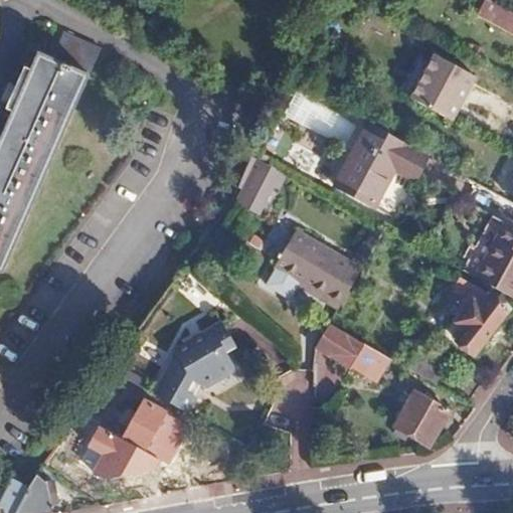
[(512,10),(503,5),(496,17),(512,25),(512,10)]
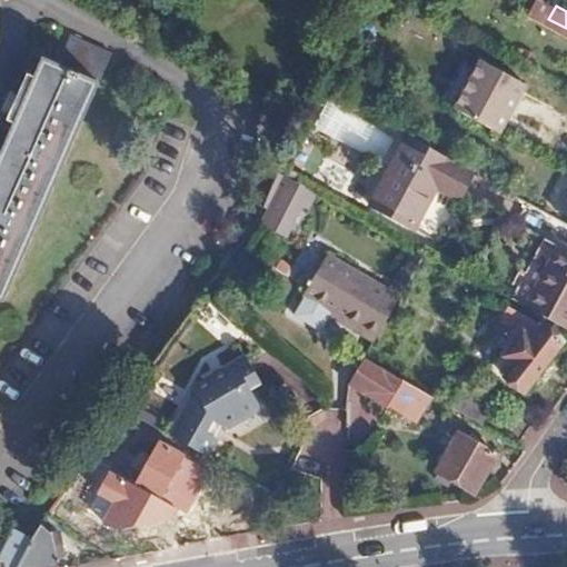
[(58,61),(43,56),(0,152),(0,295),(1,296),(112,47),(73,30),(58,61)]
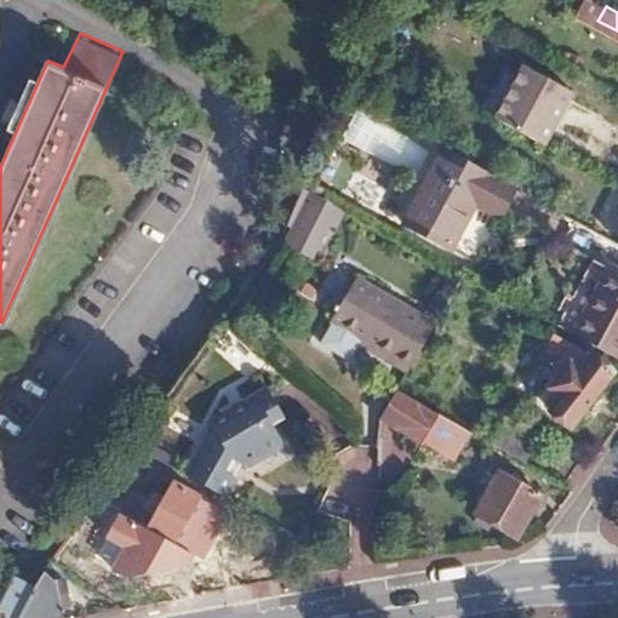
[(574,89),(526,63),(497,116),(545,142),(574,89)]
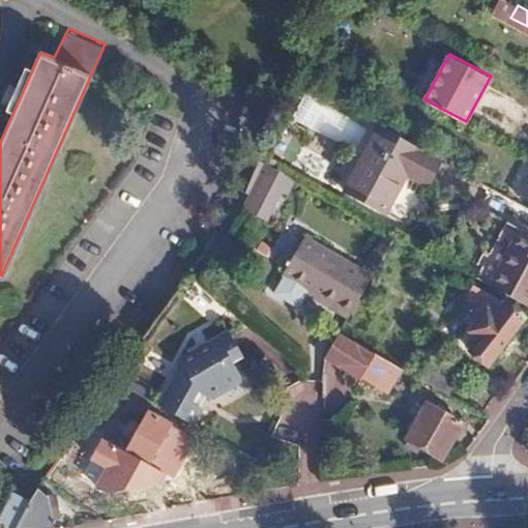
[(440,160),(379,127),(344,191),(384,213),(408,175),(427,185),(440,160)]
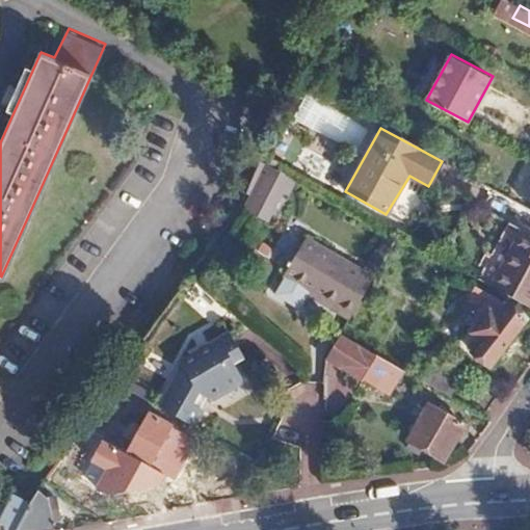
[(266,162),(260,159),(247,187),(254,191),(266,162)]
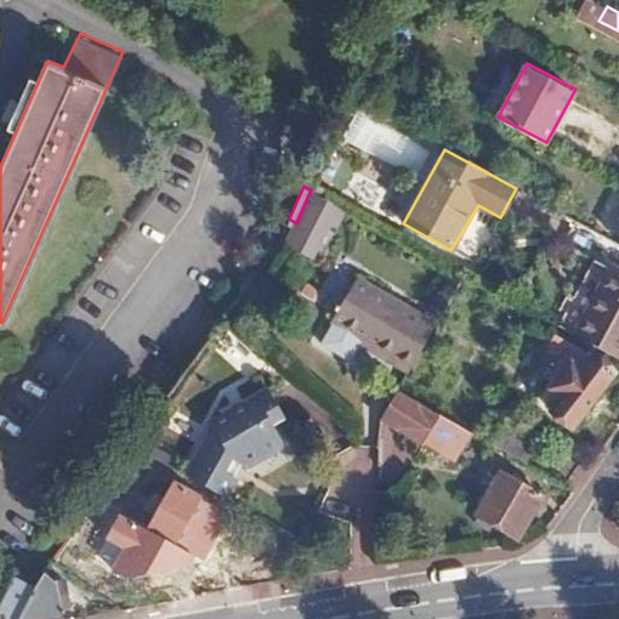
[(342,208),(311,189),(296,223),(285,238),(311,254),(333,216),(338,219),(342,208)]
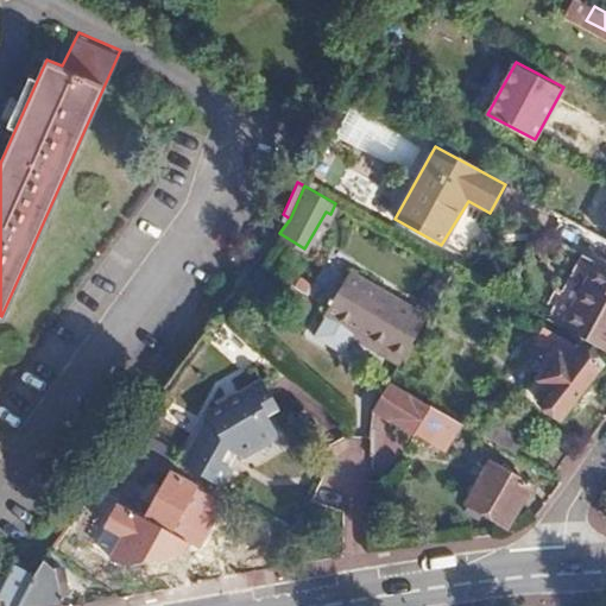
[(605,266),(594,260),(557,324),(605,351),(605,266)]
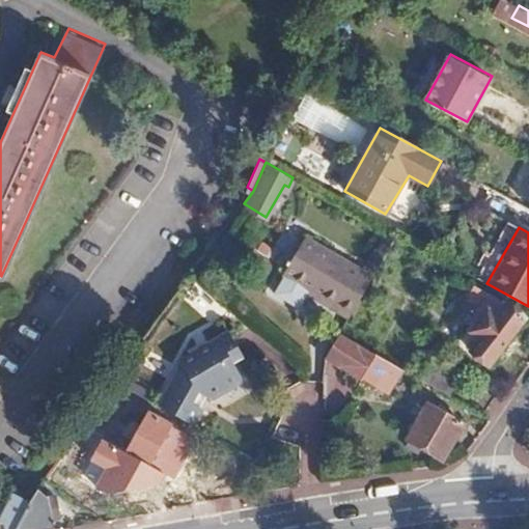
[(307,237),(284,276),(312,291),(351,312),(374,274),(307,237)]
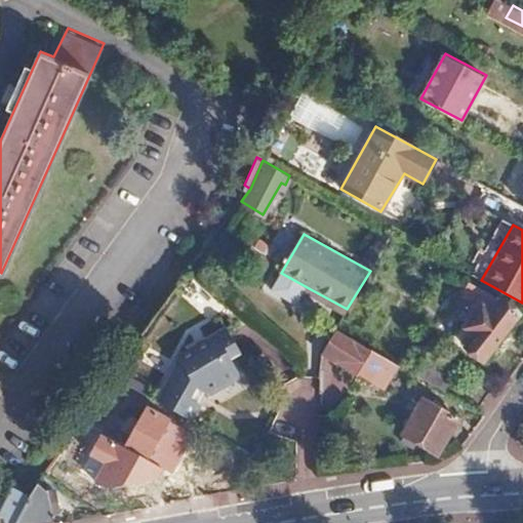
[(477,303),(469,313),(473,317),(467,326),(476,333),(468,346),(484,359),(519,315),(498,298),(469,283),(463,293),(477,303)]
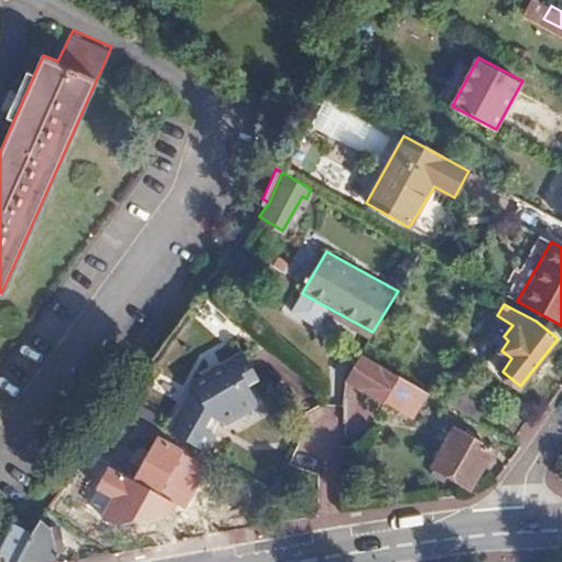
[(332,310),(328,315),(369,338),(370,336),(373,332),(332,310)]
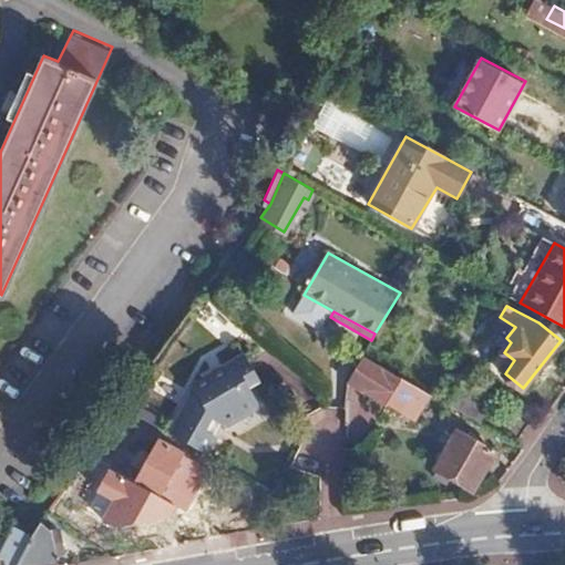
[(402,366),(387,358),(382,366),(398,375),(402,366)]
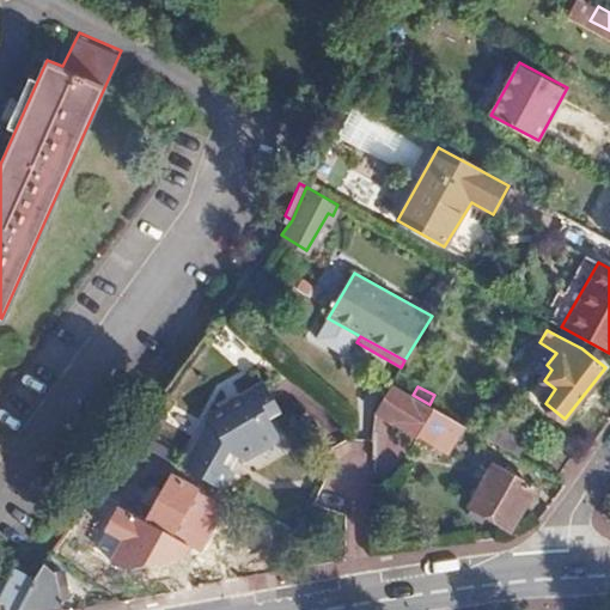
[(211,414),(209,427),(194,451),(189,447),(178,465),(213,486),(223,471),(213,465),(220,457),(229,462),(231,464),(276,453),(270,429),(269,422),(282,420),(274,392),(212,408),(211,414)]
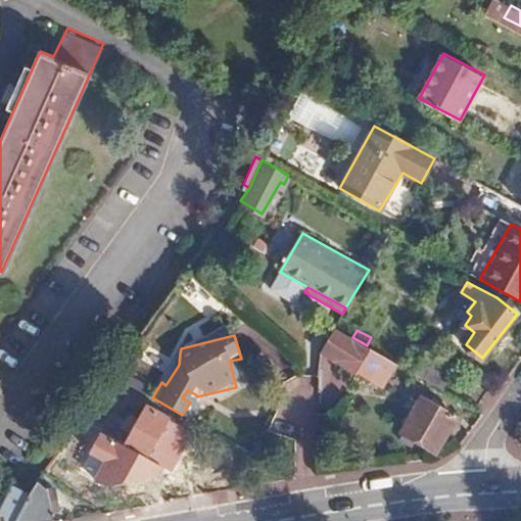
[(367,345),(352,337),(337,364),(359,377),(361,374),(384,387),(398,364),(367,345)]
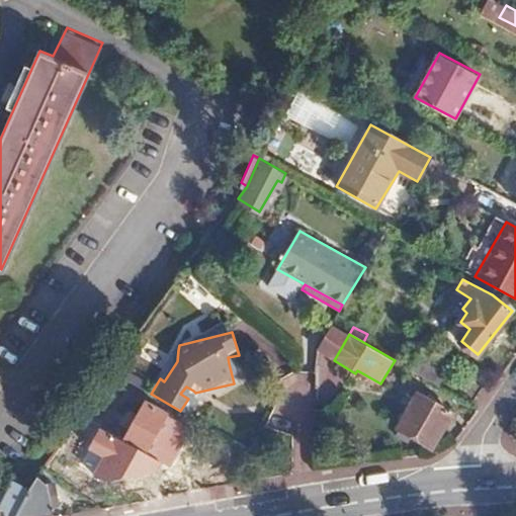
[(177,361),(178,350),(160,378),(164,381),(177,361)]
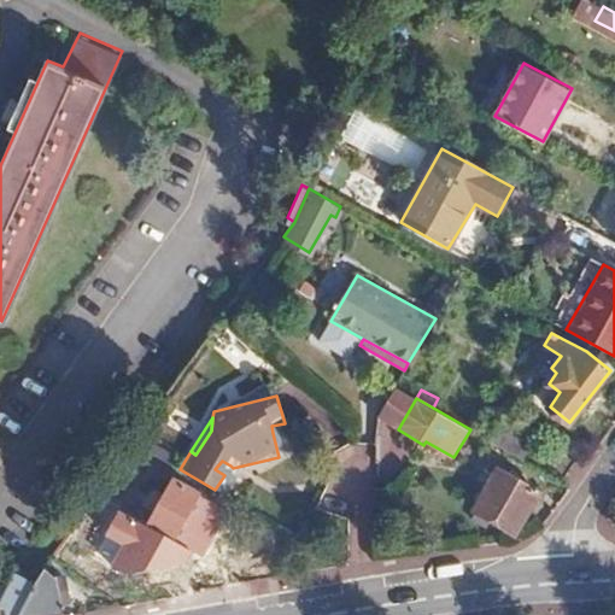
[(503,422),(491,441),(523,460),(534,440),(503,422)]
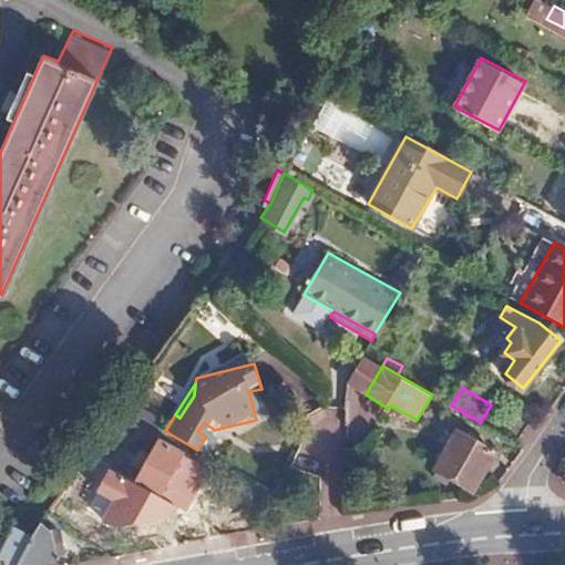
[(262,389),(249,391),(250,398),(263,393),(262,389)]
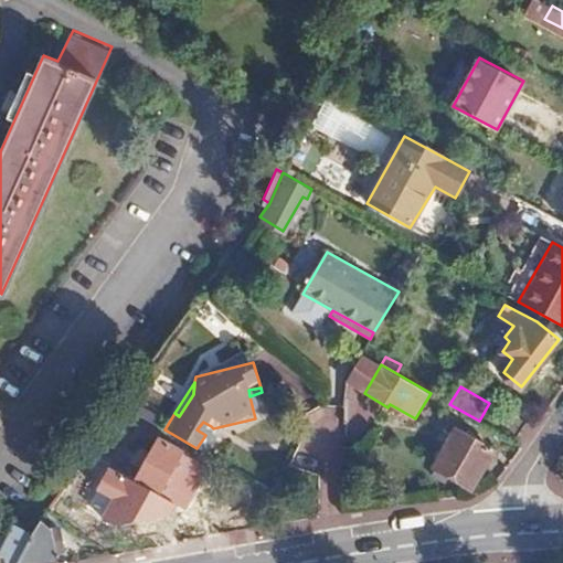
[(211,426),(203,422),(197,429),(205,435),(211,426)]
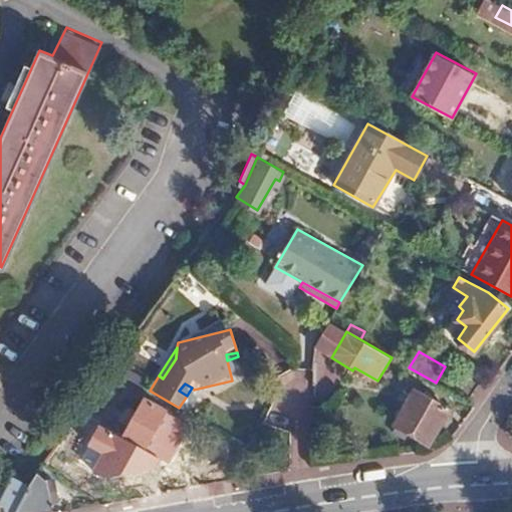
[(449,410),(414,390),(395,424),(430,443),(449,410)]
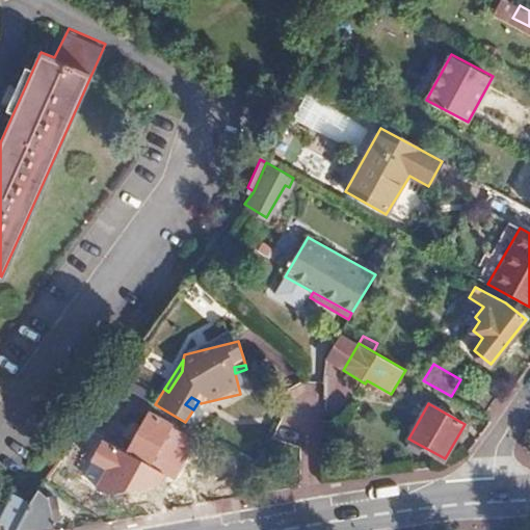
[(171,426),(150,413),(127,450),(122,447),(112,462),(139,477),(148,464),(150,465),(171,426)]
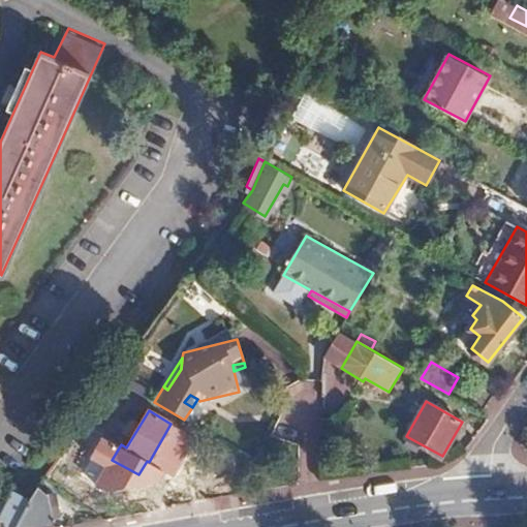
[(124,481),(102,465),(81,495),(101,509),(124,481)]
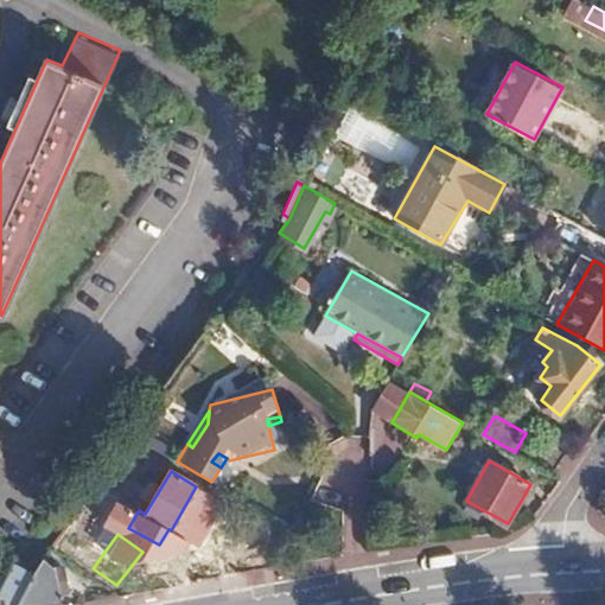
[(44,555),(34,568),(19,604),(52,604),(63,604),(56,565),(53,565),(44,555)]
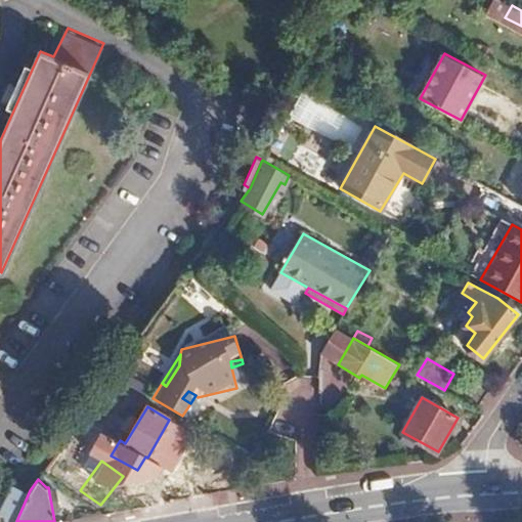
[(0,521),(16,521),(30,490),(15,483),(0,509),(0,508),(0,521)]
